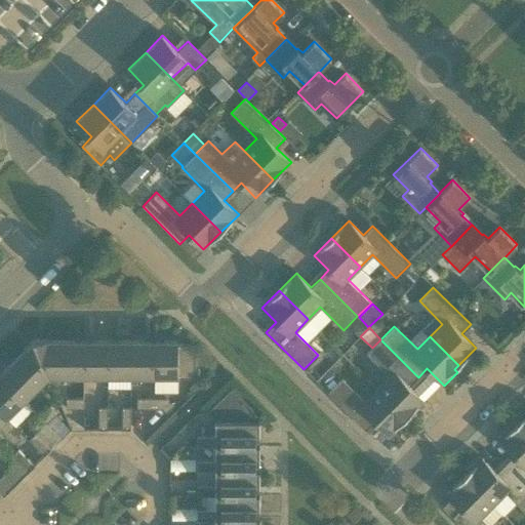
[(41,382),(48,375),(34,339),(24,349),(25,350),(16,358),(41,382)]
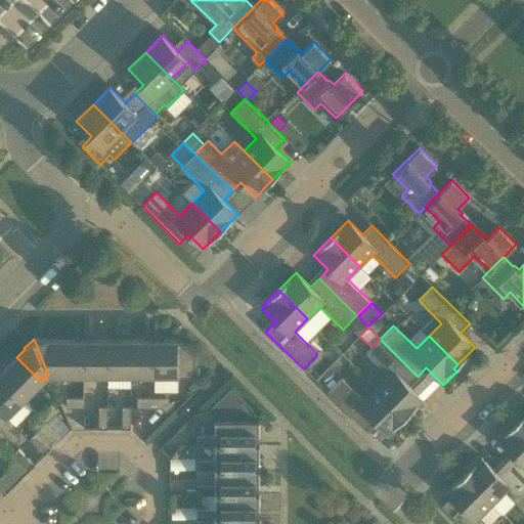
[(47,339),(34,339),(48,375),(58,375),(58,340),(47,340),(47,339)]
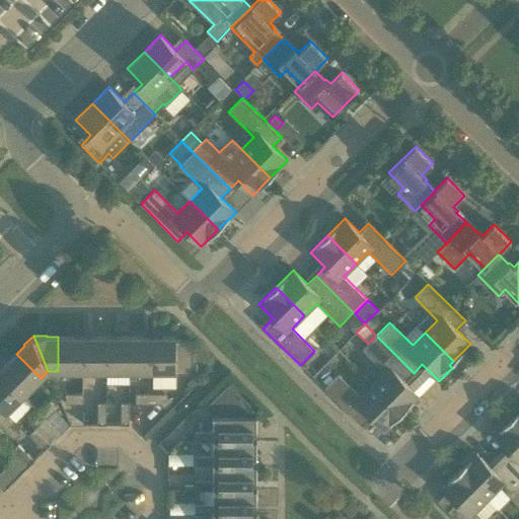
[(385,372),(373,384),(401,413),(420,395),(405,381),(414,373),(376,336),(368,344),(363,349),(385,372)]
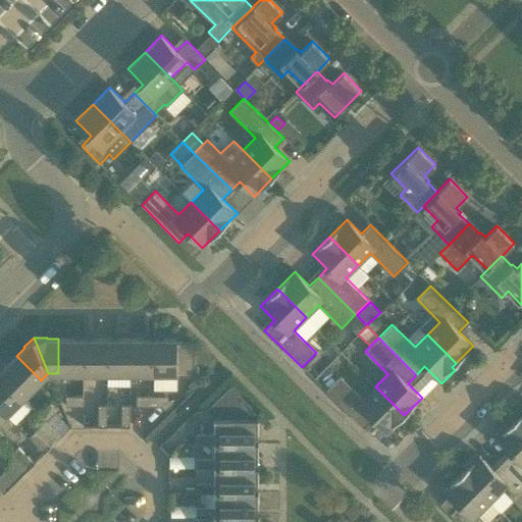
[(58,373),(82,373),(82,338),(58,338),(58,373)]
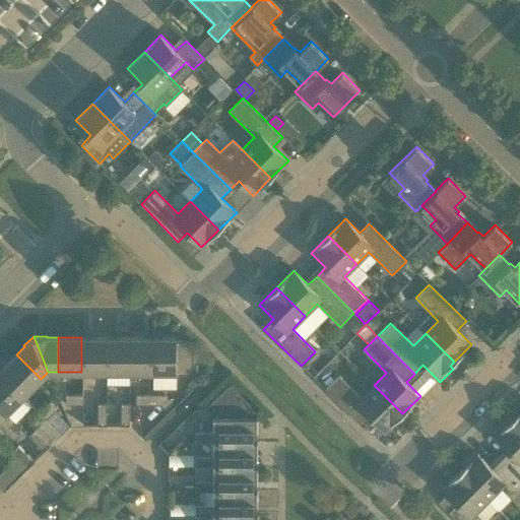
[(105,337),(81,337),(81,372),(105,372),(105,337)]
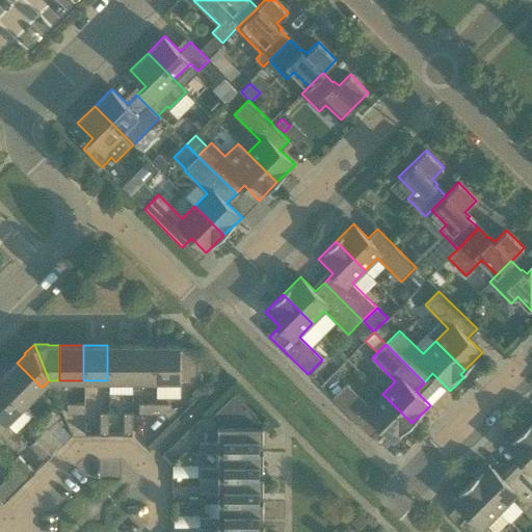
[(107,380),(132,380),(132,345),(107,345),(107,380)]
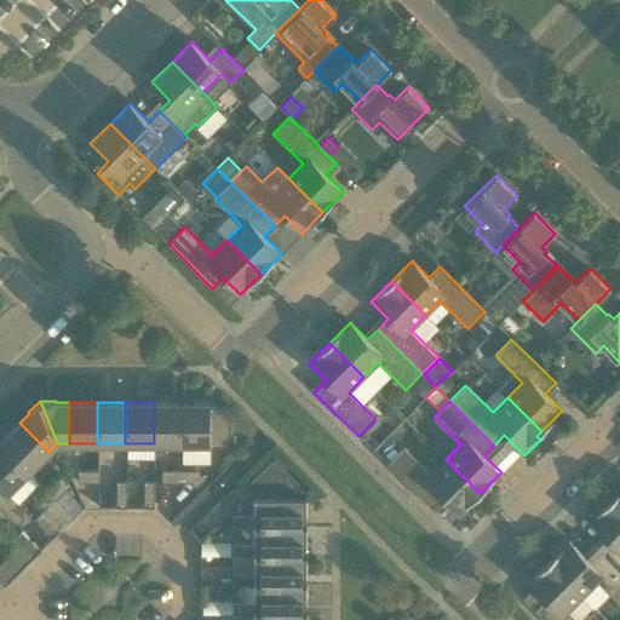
[(182,402),(154,402),(154,443),(182,443),(182,402)]
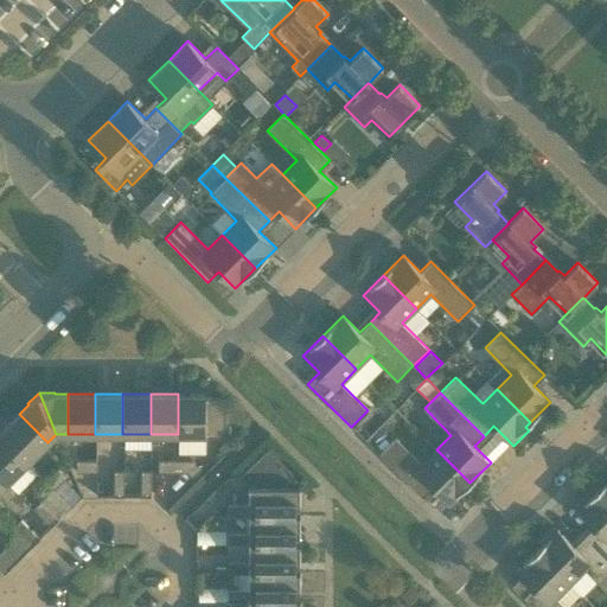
[(206,394),(178,394),(178,434),(204,434),(204,436),(225,435),(224,398),(206,398),(206,394)]
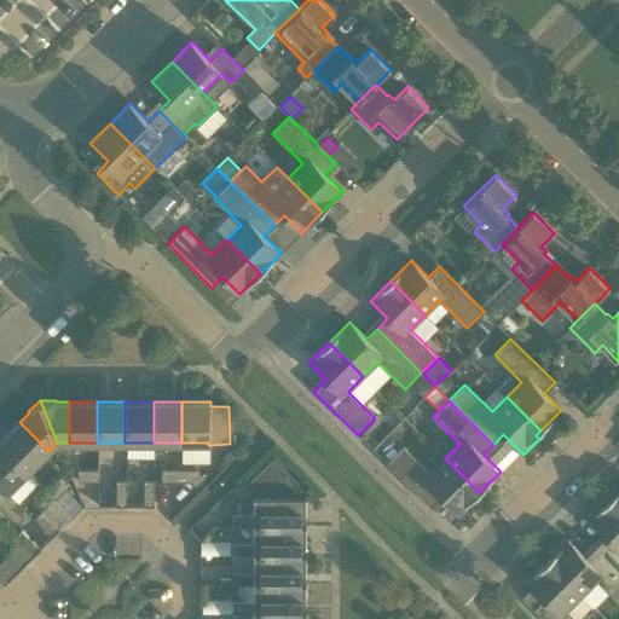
[(19,422),(0,441),(0,444),(28,473),(48,451),(19,422)]
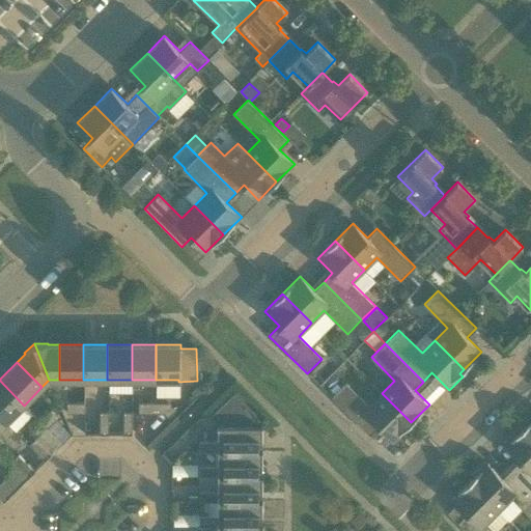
[(24,406),(0,381),(0,415),(7,422),(24,406)]
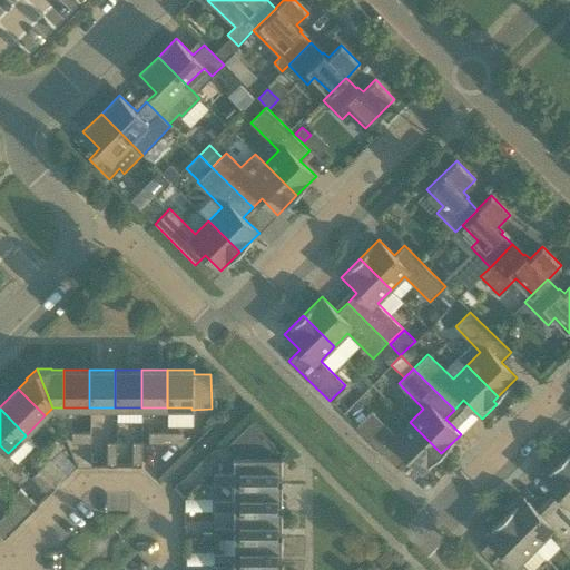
[(441,453),(410,422),(396,435),(371,411),(356,425),(396,467),(406,457),(422,472),(441,453)]
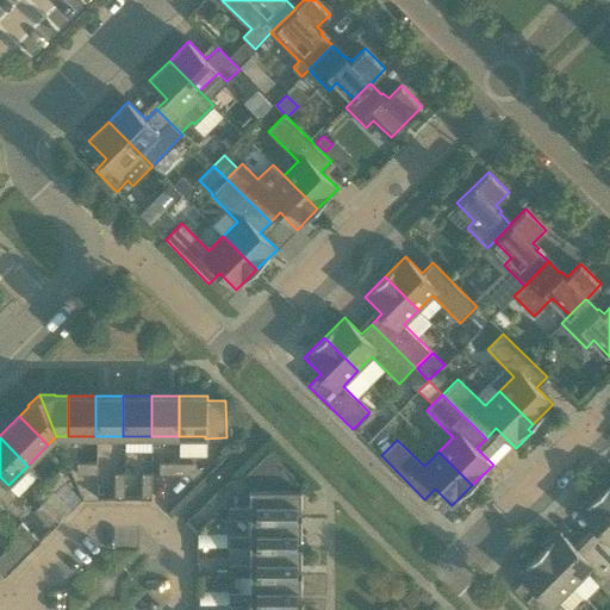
[(229,517),(229,518),(251,518),(302,518),(302,517),(298,517),(298,510),(302,510),(302,489),(293,489),(293,477),(294,475),(269,450),(241,478),(242,479),(251,489),(251,506),(229,506),(229,517)]
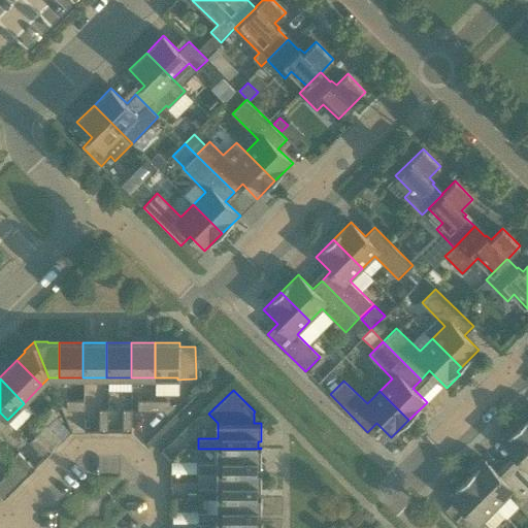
[(85,400),(66,400),(66,410),(85,410),(85,400)]
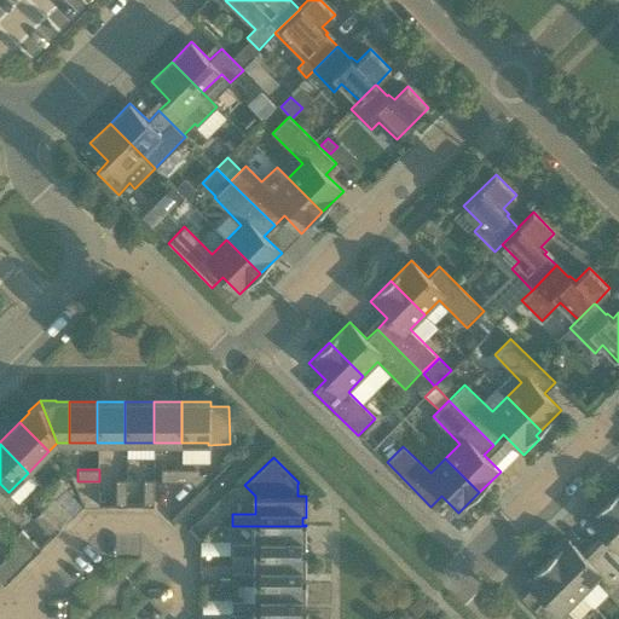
[(181,469),(161,469),(161,481),(181,481),(181,469)]
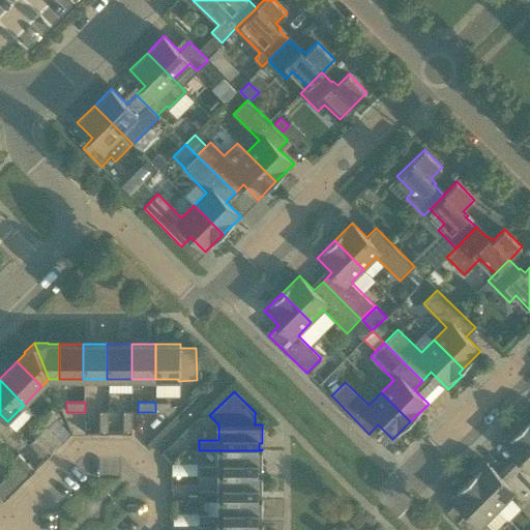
[(155,402),(155,412),(164,412),(168,416),(175,409),(168,402),(155,402)]
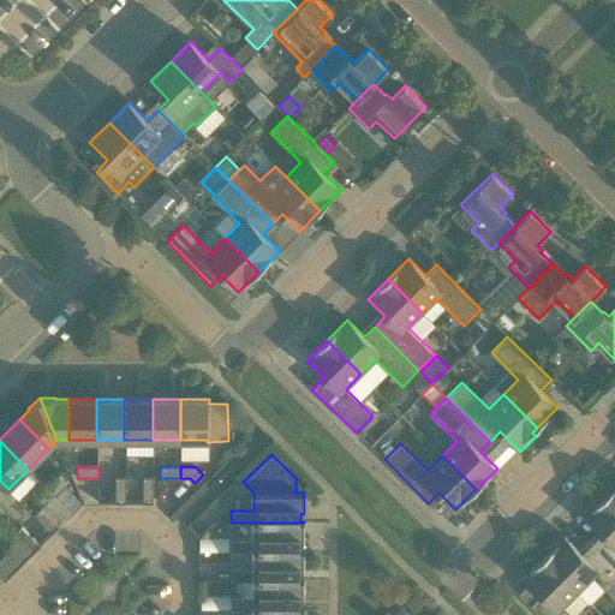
[(60,473),(46,488),(54,496),(69,482),(60,473)]
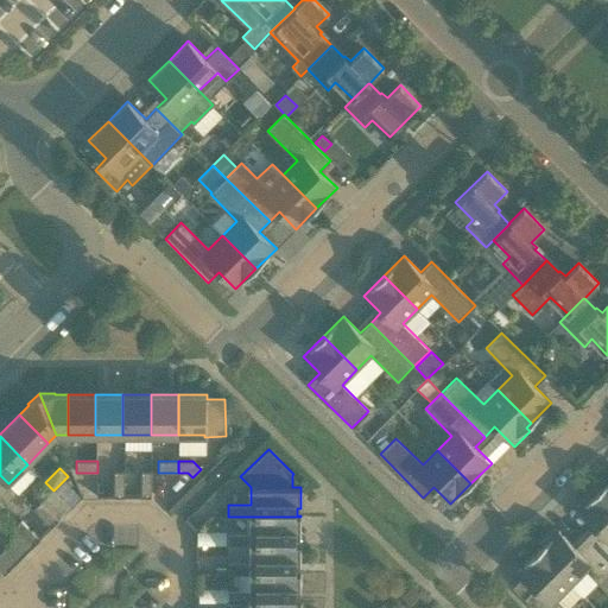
[(114,472),(114,496),(125,496),(125,472),(114,472)]
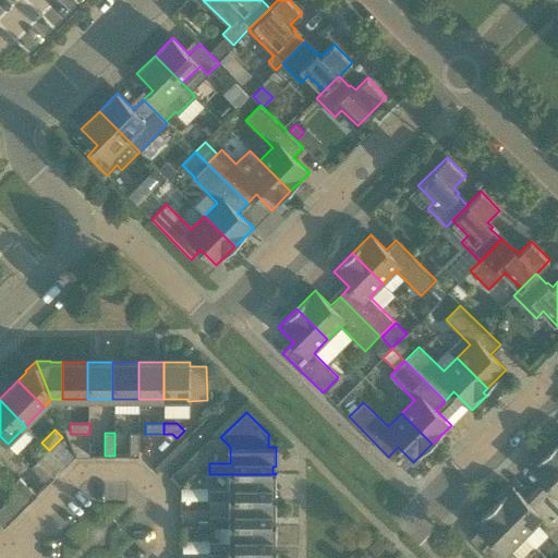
[(130,456),(137,456),(138,456),(138,433),(130,433),(130,456)]
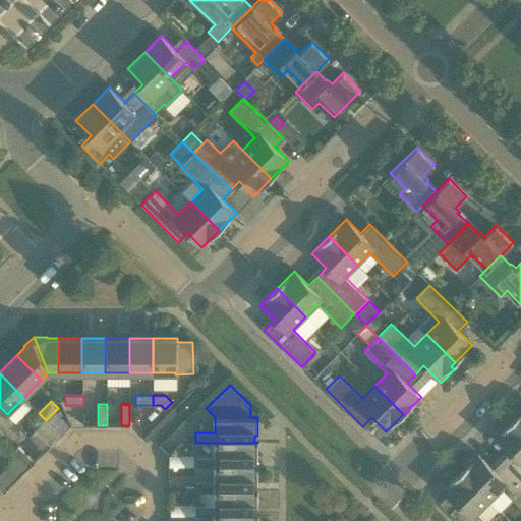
[(510,452),(502,460),(520,479),(520,427),(513,420),(509,424),(506,421),(493,435),(510,452)]
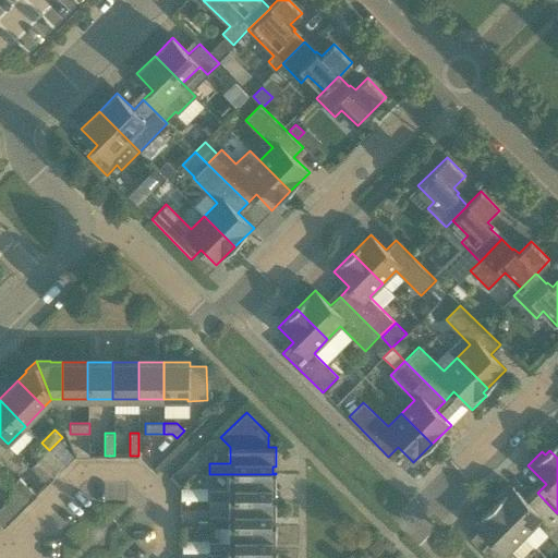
[(48,484),(55,477),(37,460),(31,466),(48,484)]
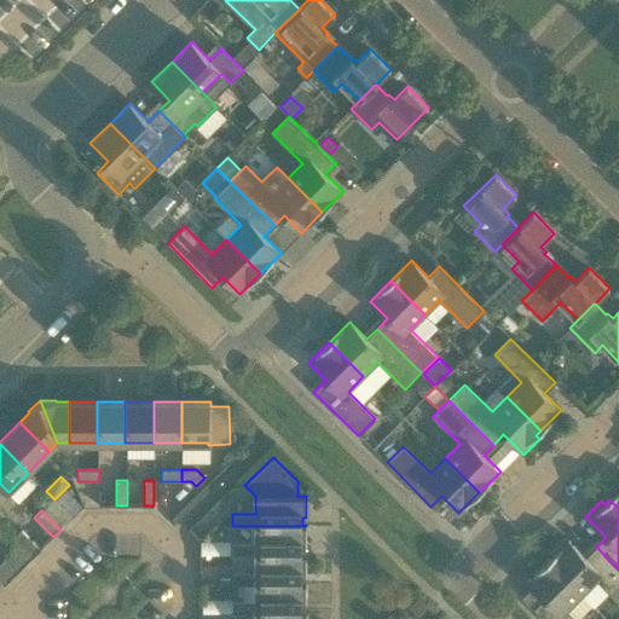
[(306,526),(255,526),(255,543),(232,543),(232,554),(232,555),(255,555),(306,555),(306,554),(302,554),(302,547),(306,547),(306,526)]
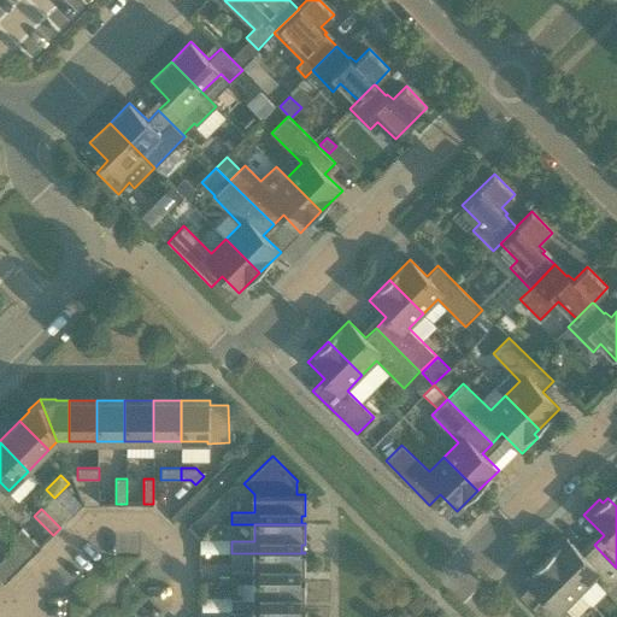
[(34,554),(41,547),(22,529),(15,535),(34,554)]
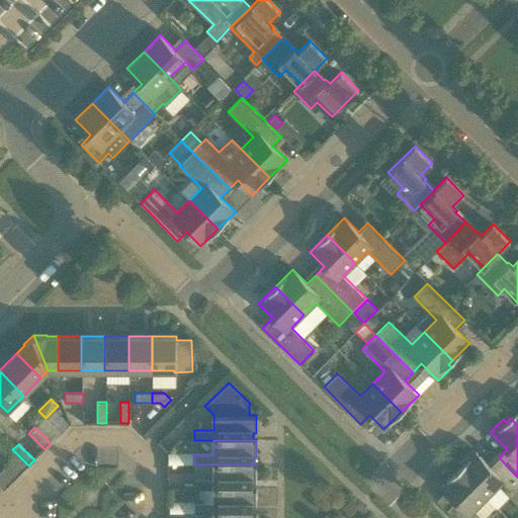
[(462,465),(458,469),(487,498),(499,486),(517,504),(517,477),(499,457),(490,466),(472,449),(459,462),(462,465)]
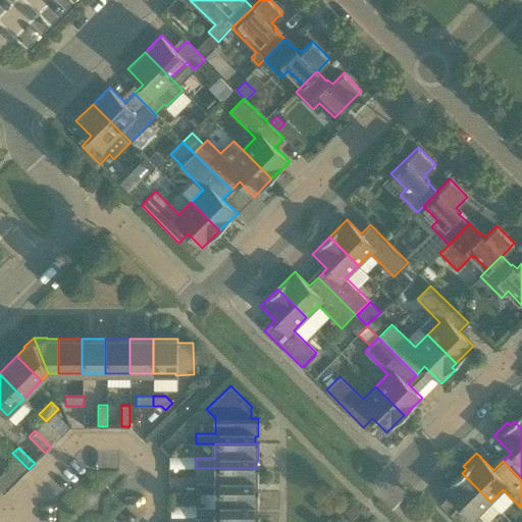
[(196,492),(215,492),(258,492),(258,491),(255,491),(255,485),(258,485),(258,468),(215,468),(215,482),(196,482),(196,491),(196,492)]
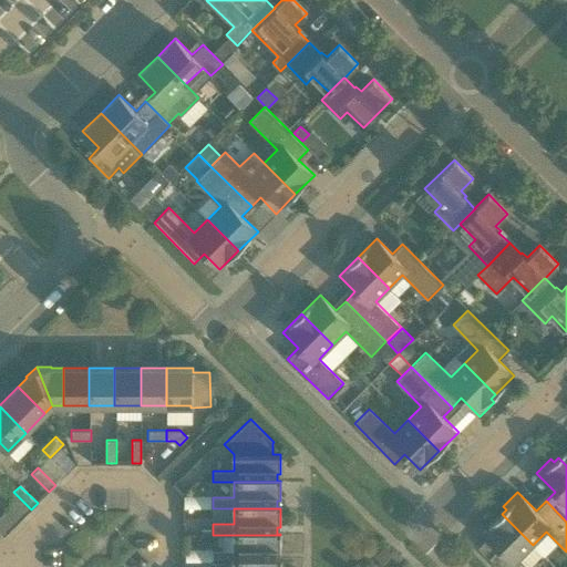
[(0,532),(4,536),(12,527),(19,521),(9,509),(0,517),(0,532)]
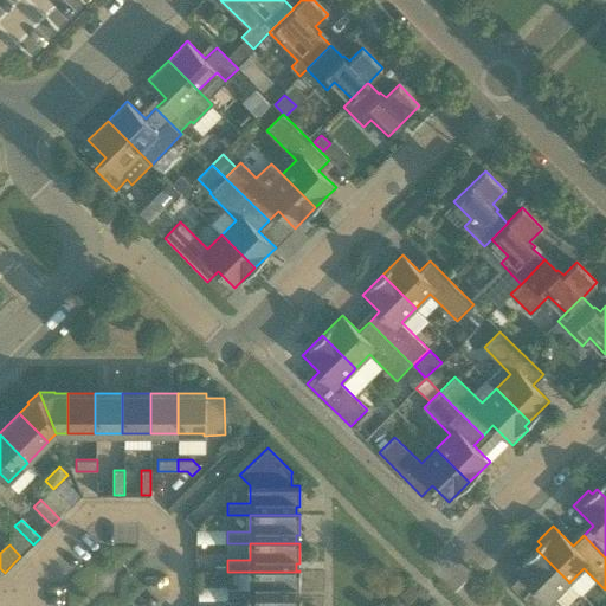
[(569,582),(536,549),(516,569),(533,586),(521,598),(529,605),(563,605),(555,598),(569,582)]
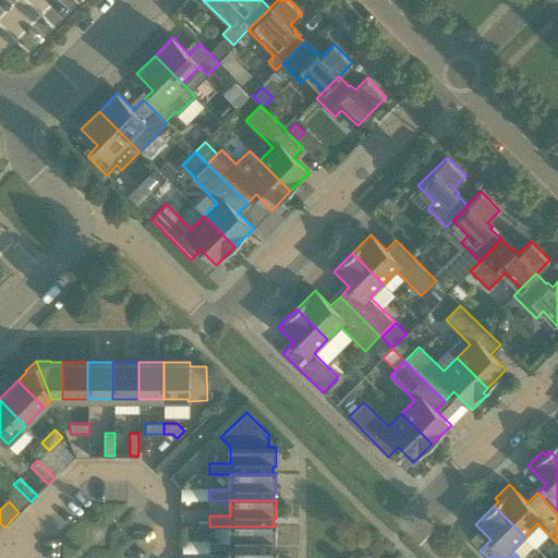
[(209,553),(230,553),(276,553),(276,552),(273,552),(273,545),(276,545),(276,526),(230,526),(230,542),(209,542),(209,552),(209,553)]
